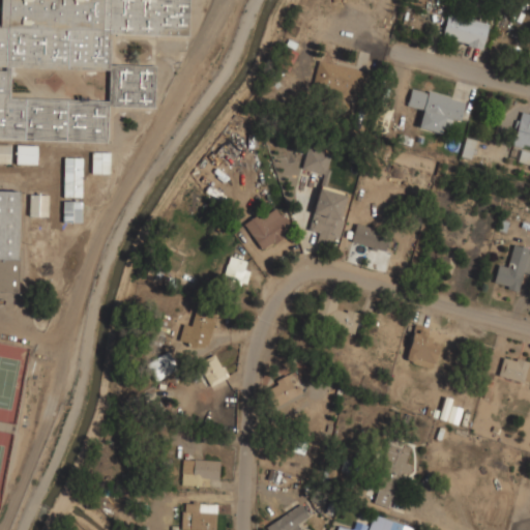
[(0,0),(185,0),(185,34),(110,32),(109,65),(155,66),(153,110),(108,108),(107,143),(0,139),(0,0)]
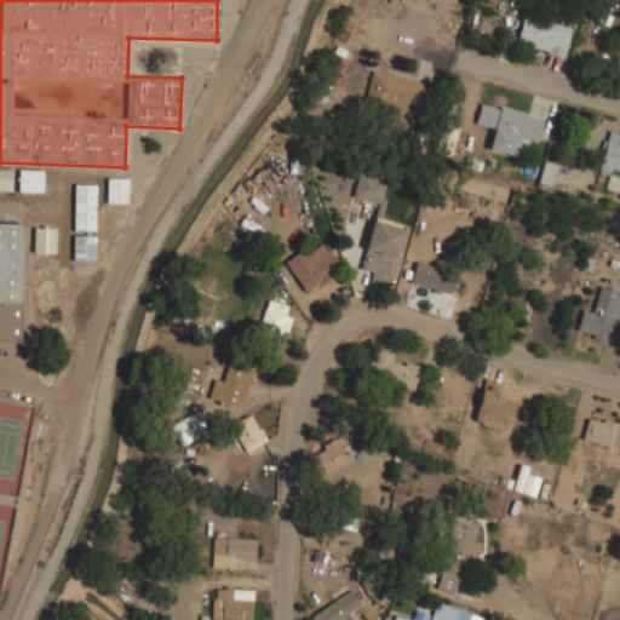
[(570,29),(523,16),(516,44),(563,57),(570,29)]
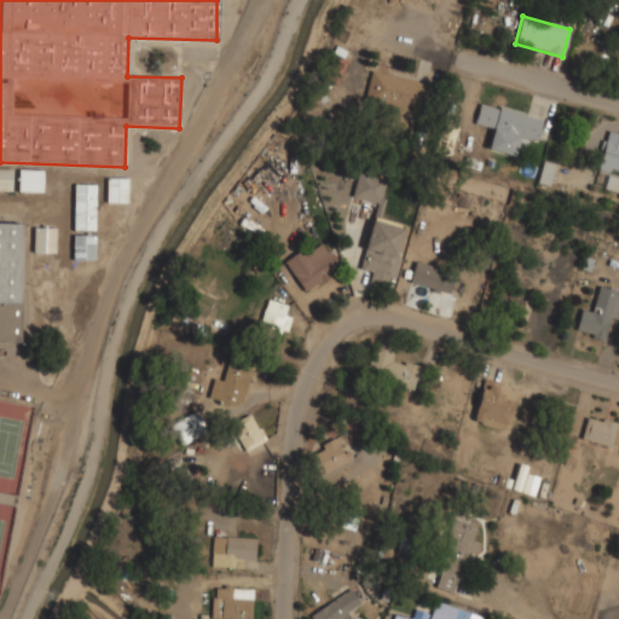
[(364,99),(388,105),(386,116),(417,123),(426,84),(371,70),(364,99)]
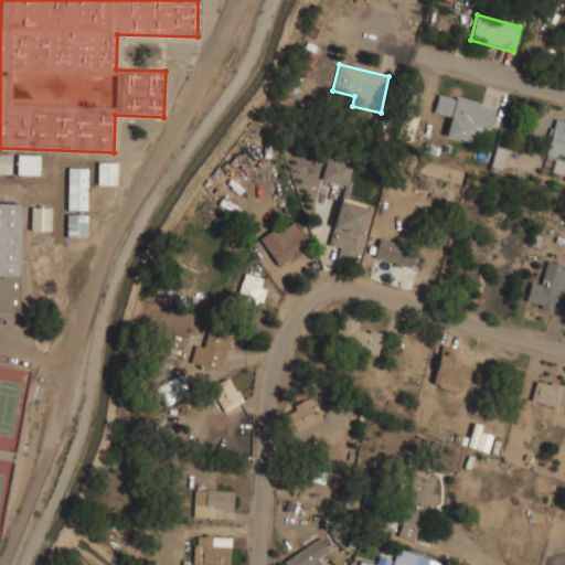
[(490,129),(496,107),(437,94),(433,113),(449,116),(445,136),(470,141),(473,125),(490,129)]
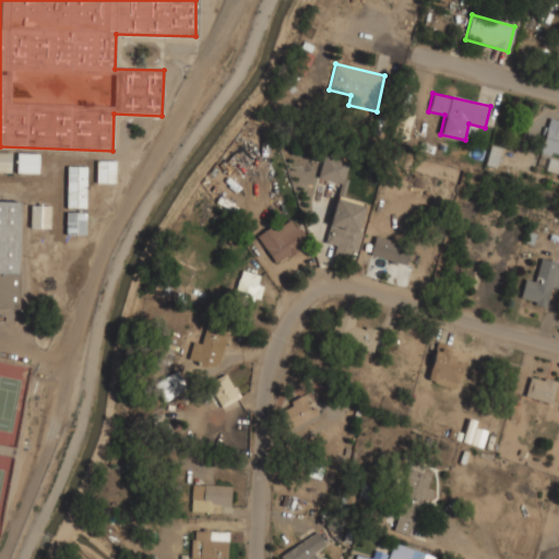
[(407,131),(413,116),(400,113),(395,128),(407,131)]
